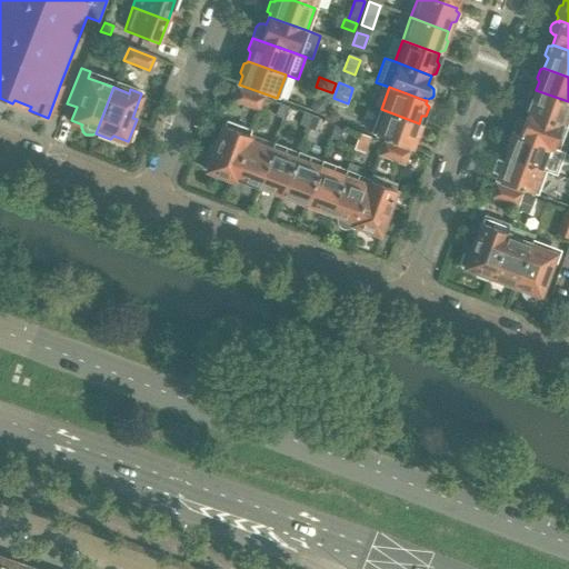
[(238,88),(237,90),(232,101),(258,110),(262,98),(238,88)]
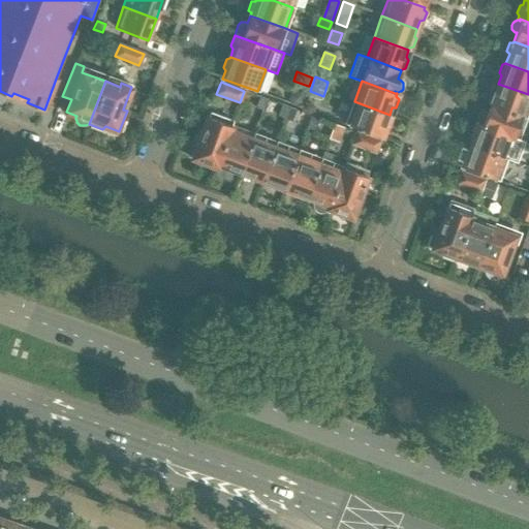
[(491,102),(490,105),(525,118),(528,105),(528,94),(498,84),(496,90),(492,91),(489,99),(491,102)]
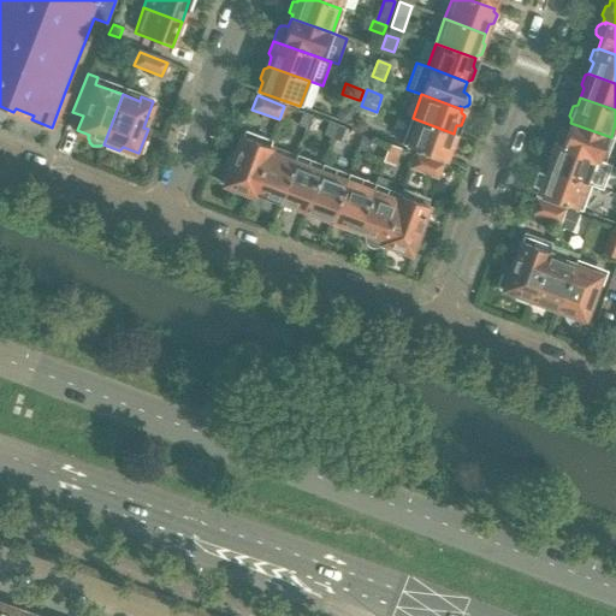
[(377,112),(361,106),(359,112),(373,117),(374,116),(377,112)]
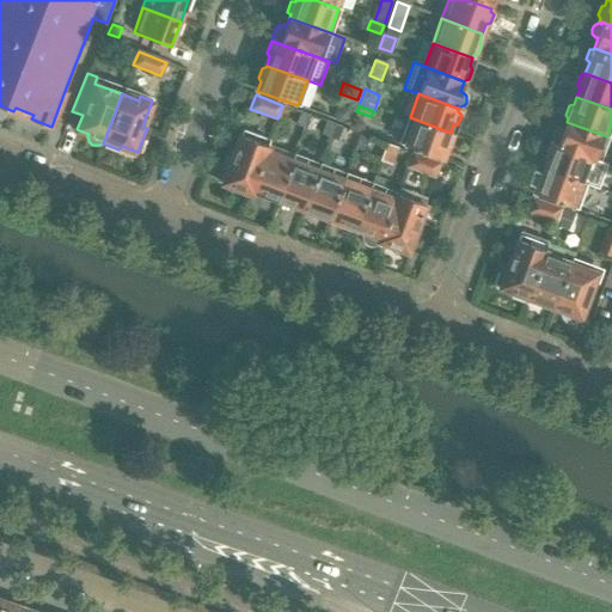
[(338,106),(335,120),(343,122),(348,120),(352,111),(338,106)]
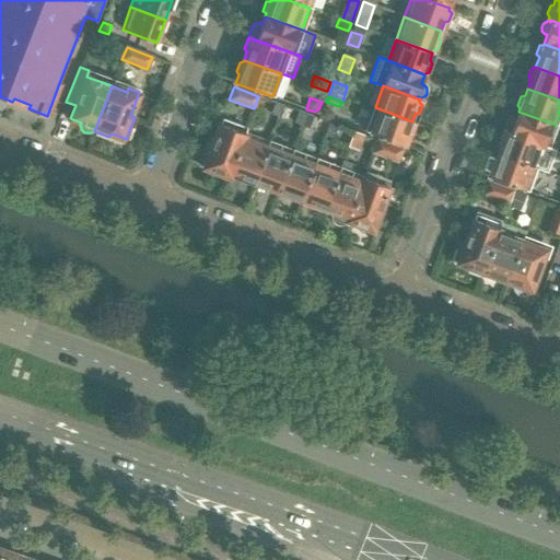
[(282,105),(275,103),(270,115),(278,117),(282,105)]
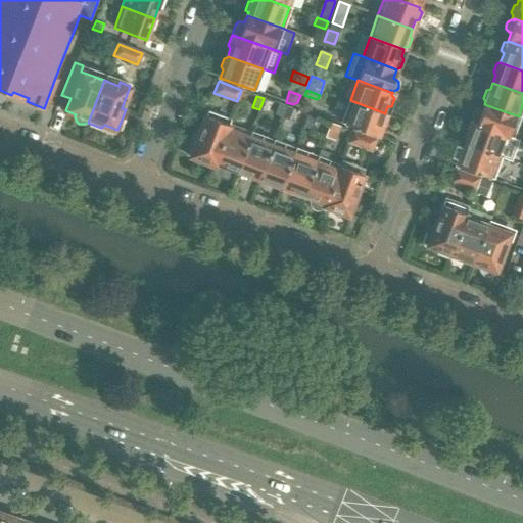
[(385,113),(350,100),(342,123),(377,136),(380,128),(384,127),(387,119),(384,115),(385,113)]
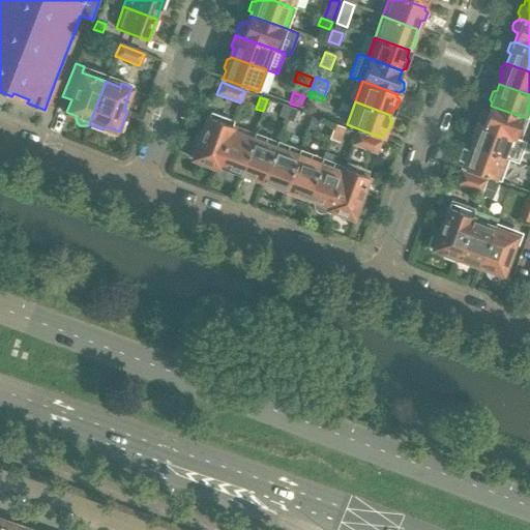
[(277,117),(285,119),(289,108),(283,106),(277,117)]
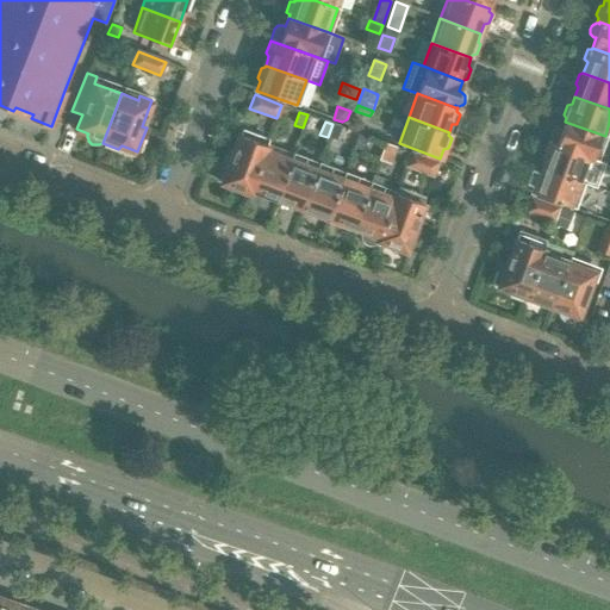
[(552,142),(552,144),(591,159),(592,159),(596,160),(605,136),(565,122),(562,129),(561,128),(559,128),(558,128),(556,128),(554,129),(553,130),(552,131),(552,132),(551,135),(551,136),(552,137),(552,139),(553,141),(554,141),(555,142),(555,143),(552,142)]
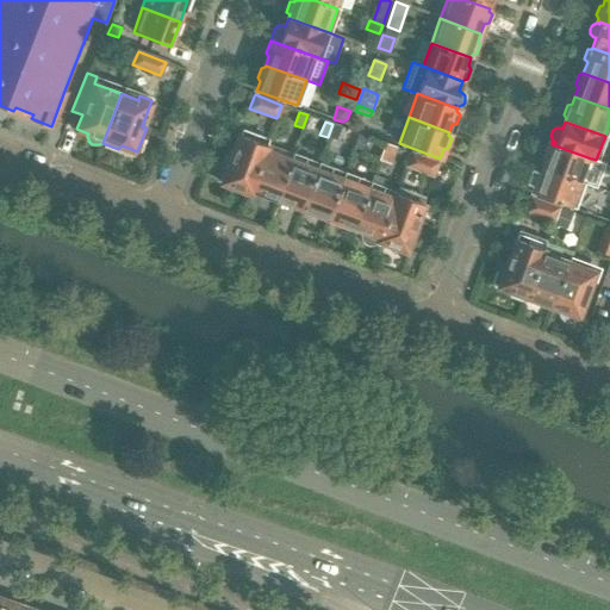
[(332,124),(328,137),(336,141),(341,128),(332,124)]
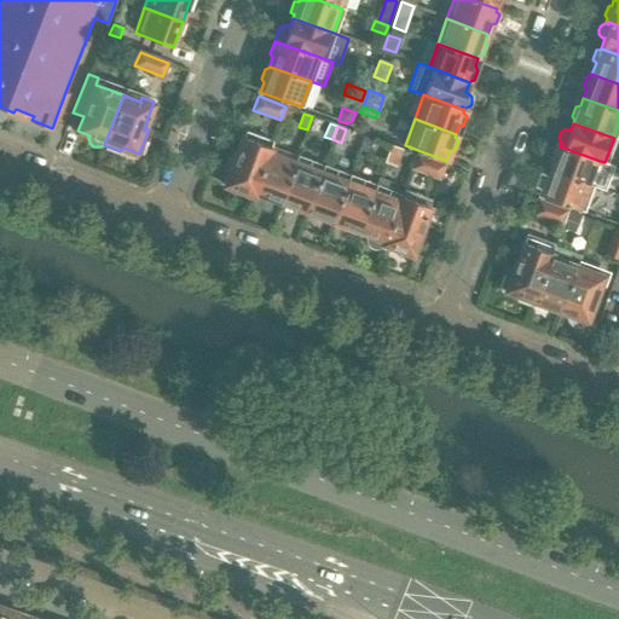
[(237,194),(241,195),(252,198),(270,148),(271,144),(244,134),(237,155),(232,152),(221,184),(237,189),(237,194)]
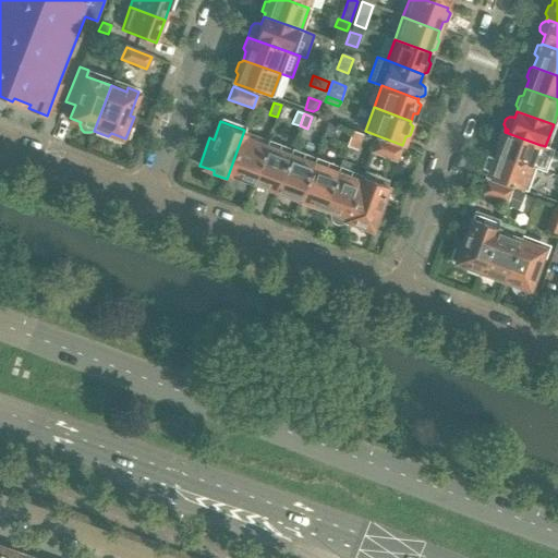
[(337,125),(328,122),(324,135),(331,138),(337,125)]
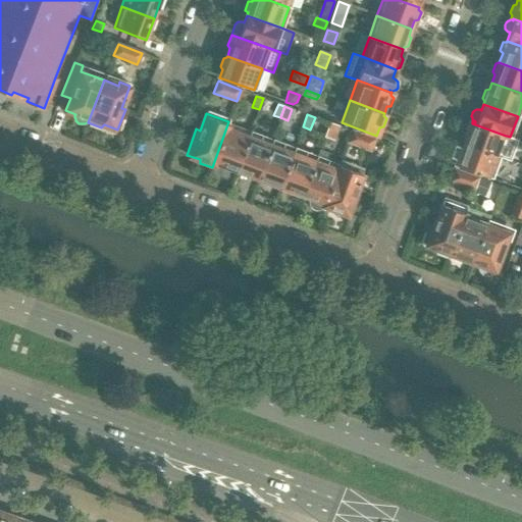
[(329,122),(328,122),(323,137),(334,141),(340,126),(329,122)]
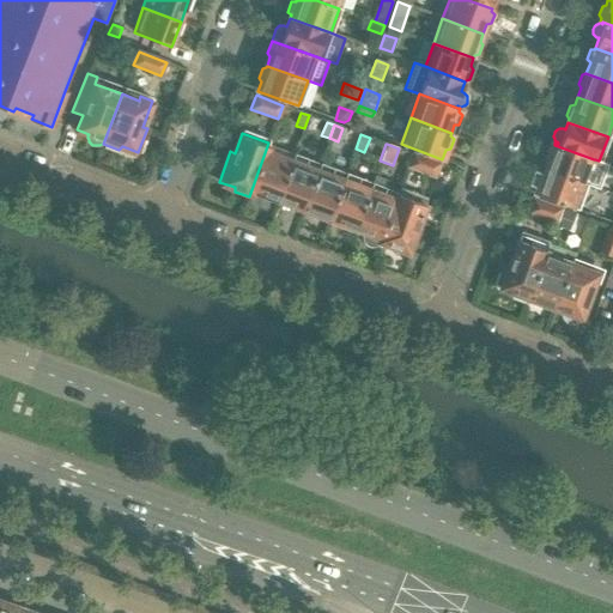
[(548,159),(545,169),(586,184),(594,159),(554,145),(553,146),(550,146),(546,157),(548,159)]
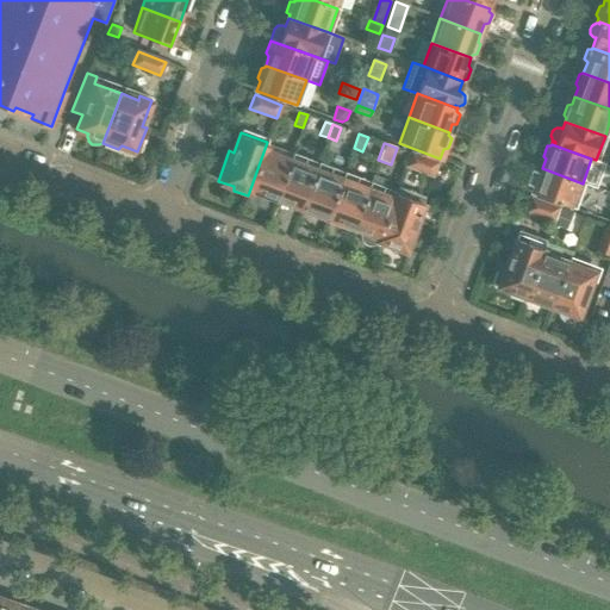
[(267,195),(278,199),(293,155),(266,145),(248,195),(248,198),(249,199),(250,201),(251,203),(253,204),(254,204),(256,205),(259,205),(260,204),(262,204),(263,203),(265,201),(266,199),(266,198),(267,195)]
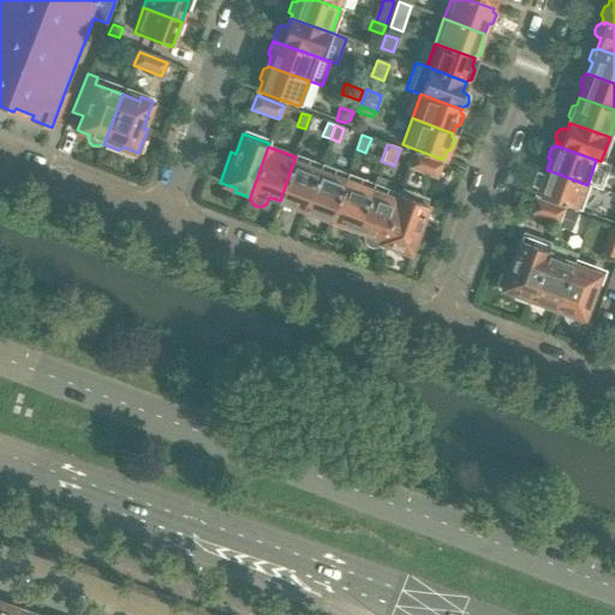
[(415,154),(415,155),(410,168),(436,178),(441,163),(415,154)]
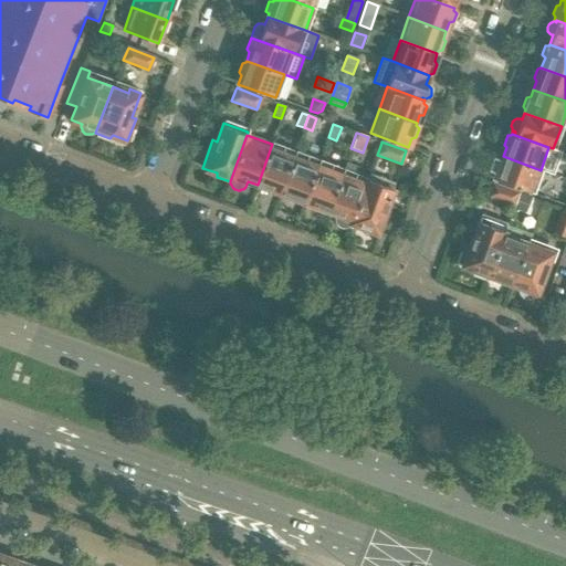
[(272,190),(280,194),(295,153),(272,144),(258,185),(259,185),(259,189),(269,194),(272,190)]
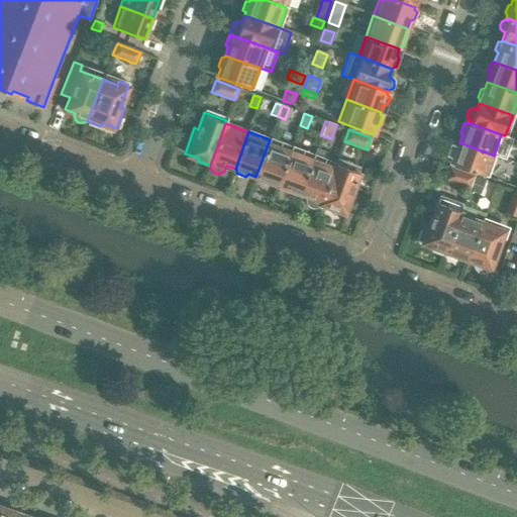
[(276,183),(278,184),(292,147),(270,139),(255,177),(264,180),(265,183),(273,186),(276,183)]
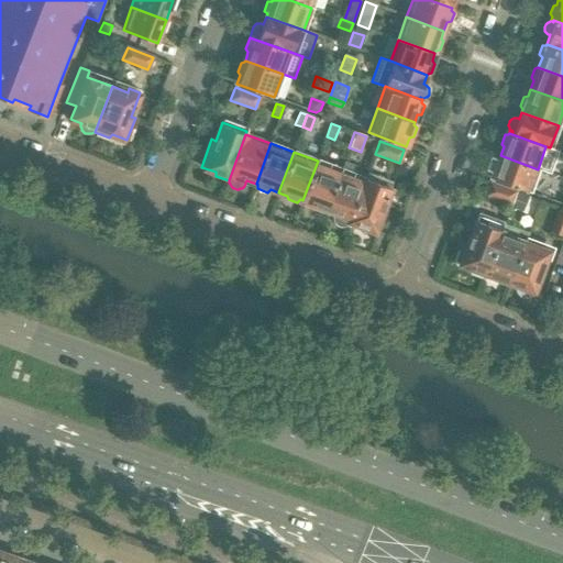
[(538,169),(500,155),(500,156),(496,157),(493,166),(495,169),(492,178),(529,191),(538,169)]
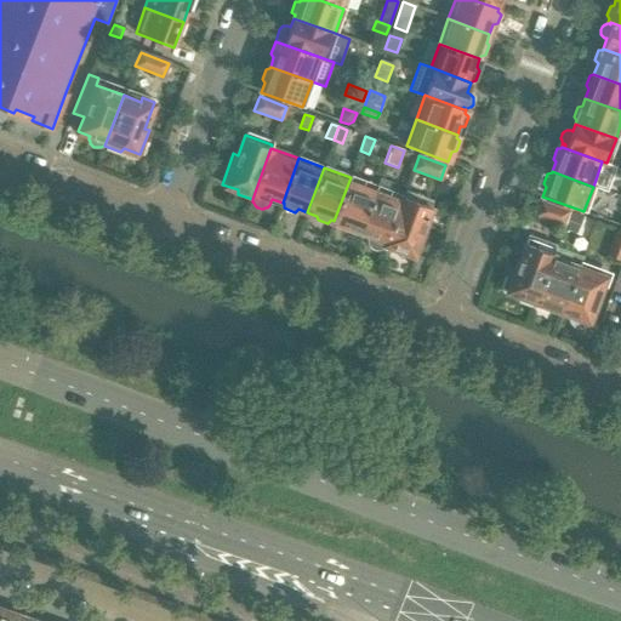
[(358,231),(360,232),(377,187),(351,177),(334,221),(342,224),(343,229),(354,233),(358,231)]
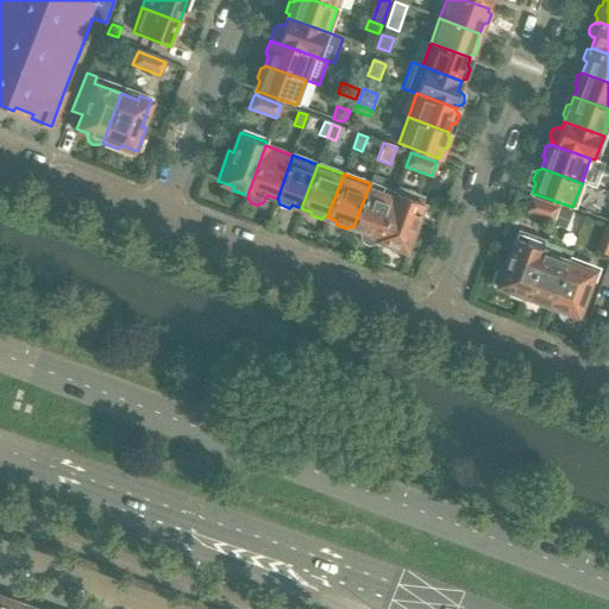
[(374,243),(377,244),(396,193),(382,188),(384,179),(372,175),(370,183),(353,227),(362,230),(360,234),(360,236),(360,238),(360,239),(362,240),(363,242),(365,243),(366,244),(369,244),(370,244),(372,244),(374,243)]
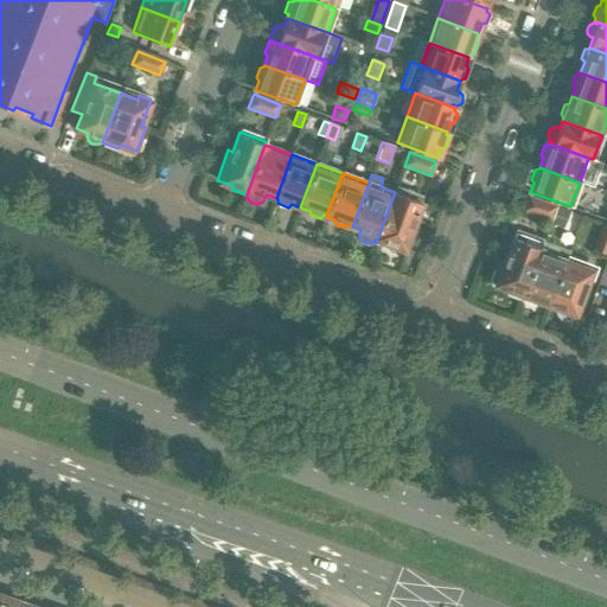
[(395,191),(395,192),(376,243),(389,248),(391,246),(408,251),(416,228),(411,225),(422,197),(396,187),(395,191)]
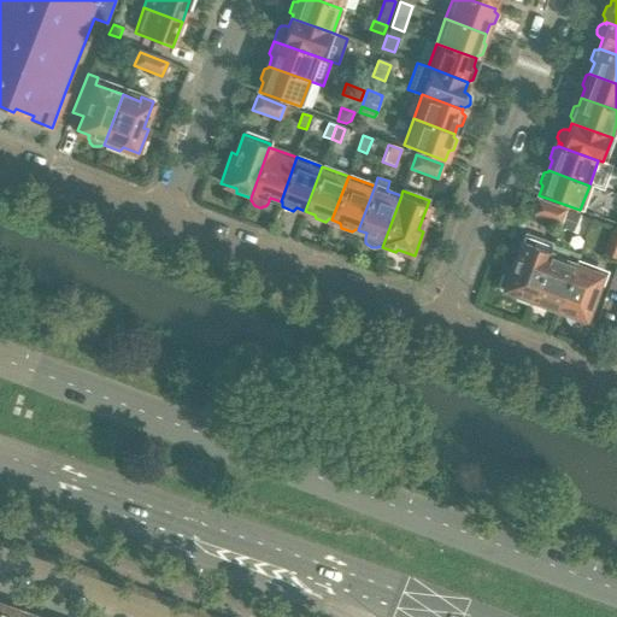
[(533,213),(559,224),(564,210),(538,200),(533,213)]
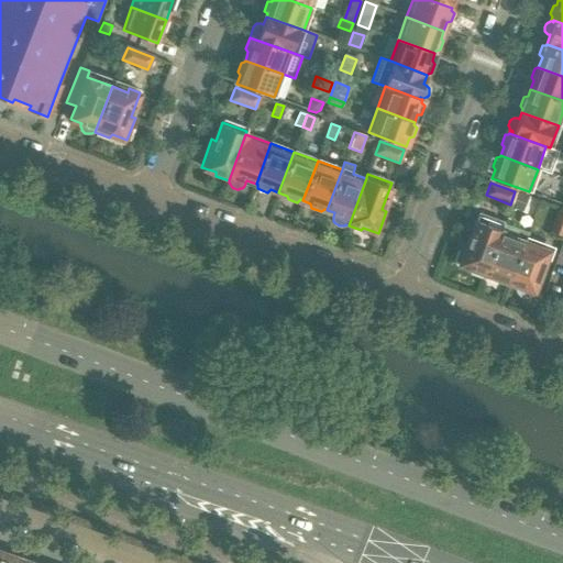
[(553,229),(562,232),(562,209),(560,208),(553,229)]
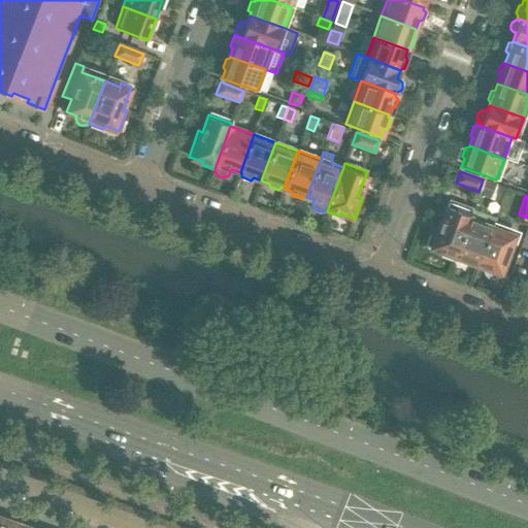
[(441,255),(454,260),(470,216),(456,210),(457,207),(448,204),(439,228),(435,226),(428,246),(440,252),(441,255)]
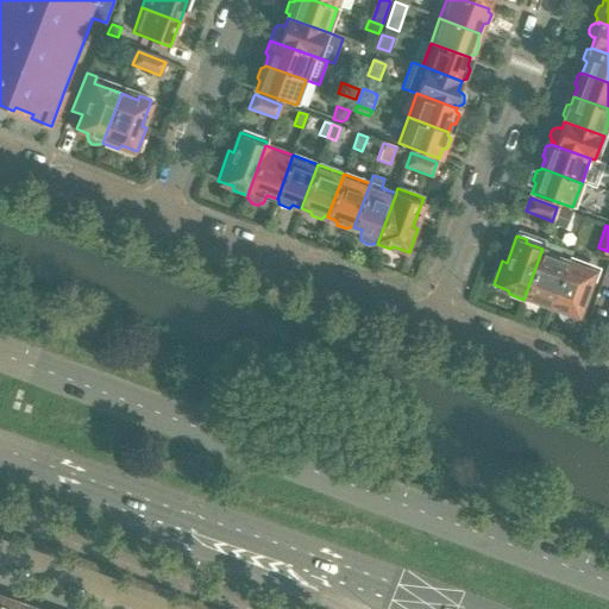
[(540,301),(551,306),(566,262),(565,262),(569,253),(545,244),(542,249),(523,300),(537,305),(540,301)]
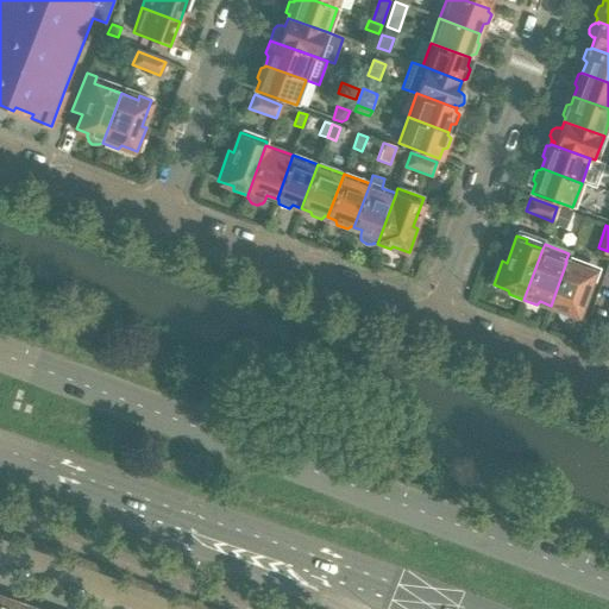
[(566,262),(551,306),(558,308),(558,309),(558,311),(558,313),(558,314),(559,316),(560,318),(562,319),(564,320),(565,320),(567,321),(570,320),(571,320),(573,319),(575,318),(576,316),(577,315),(592,272),(566,262)]
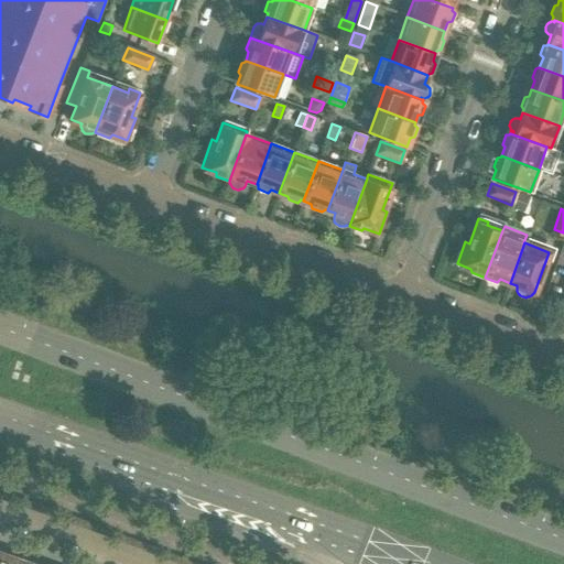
[(0,563),(18,563),(20,559),(0,552),(0,563)]
